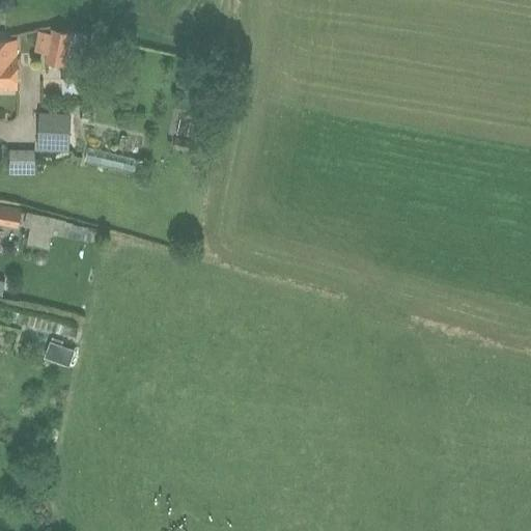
[(82,66),(88,33),(51,26),(50,32),(36,29),(33,49),(46,51),(44,59),(82,66)]
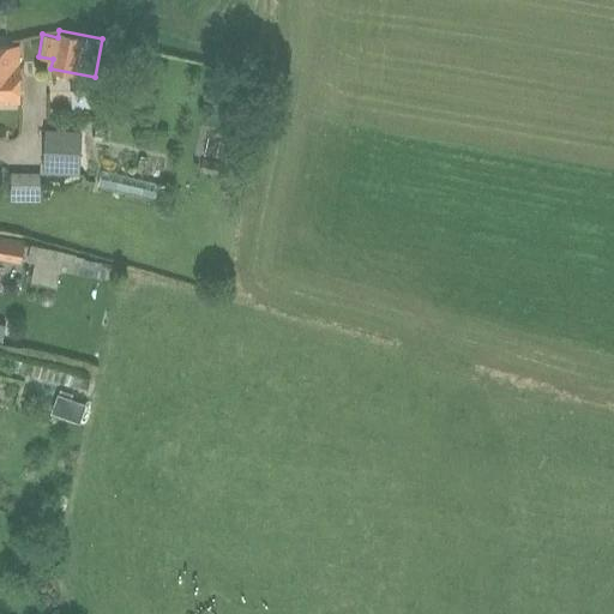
[(0,101),(19,101),(19,44),(0,43),(0,101)]
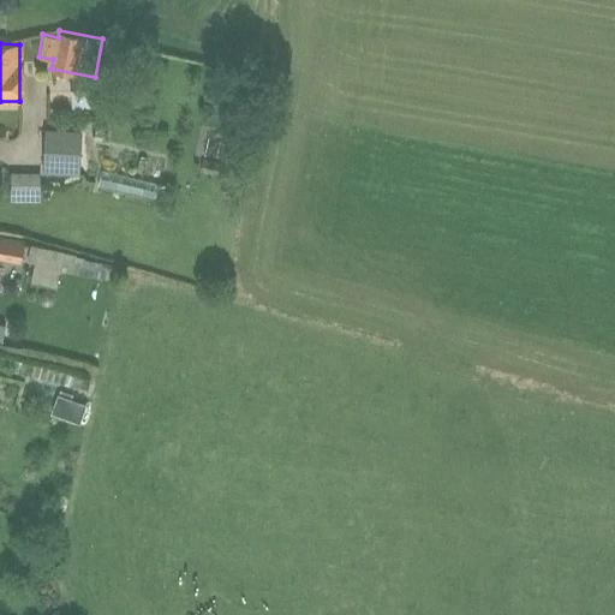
[(78,174),(81,132),(45,131),(42,173),(78,174)]
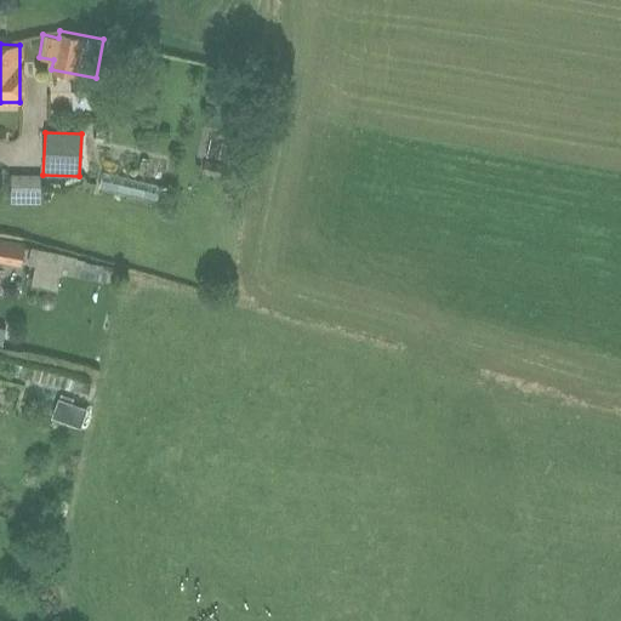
[(204,163),(201,175),(220,178),(222,166),(204,163)]
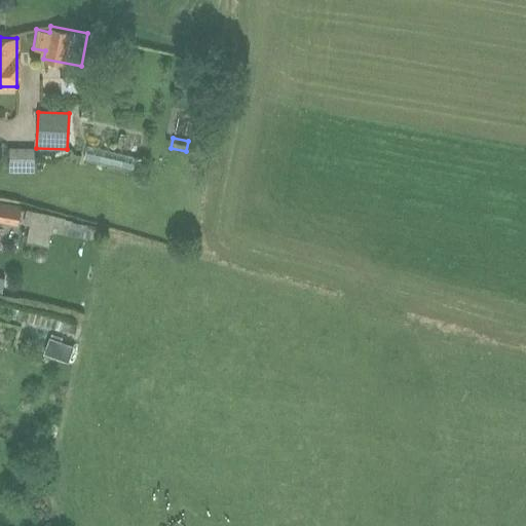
[(0,221),(19,224),(22,203),(0,199),(0,221)]
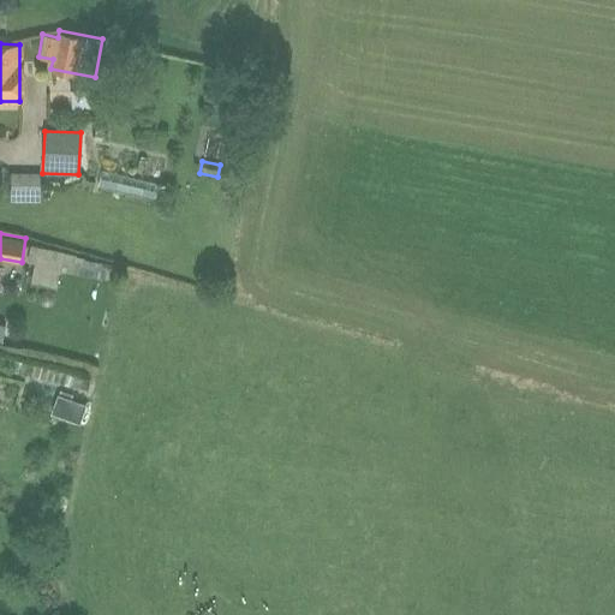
[(35,260),(30,281),(57,286),(59,270),(71,273),(75,252),(37,246),(39,244),(30,242),(27,258),(35,260)]
